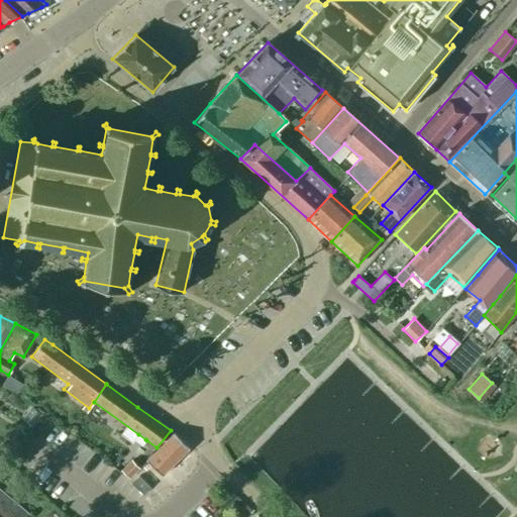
[(37,419),(36,420),(44,426),(49,419),(40,413),(37,419)]
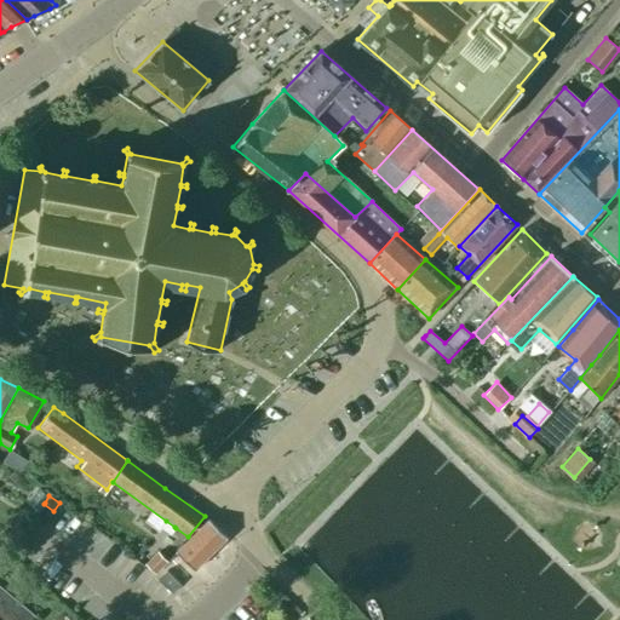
[(228,538),(208,520),(176,554),(193,569),(228,538)]
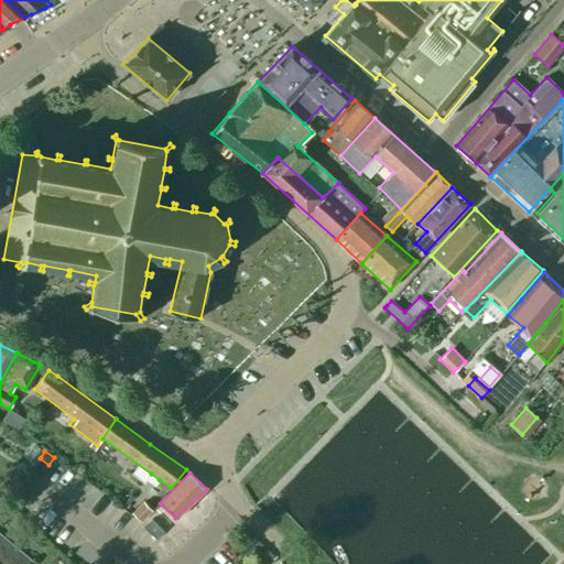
[(147,479),(147,480),(148,481),(150,484),(154,486),(155,487),(160,480),(159,479),(151,474),(147,479)]
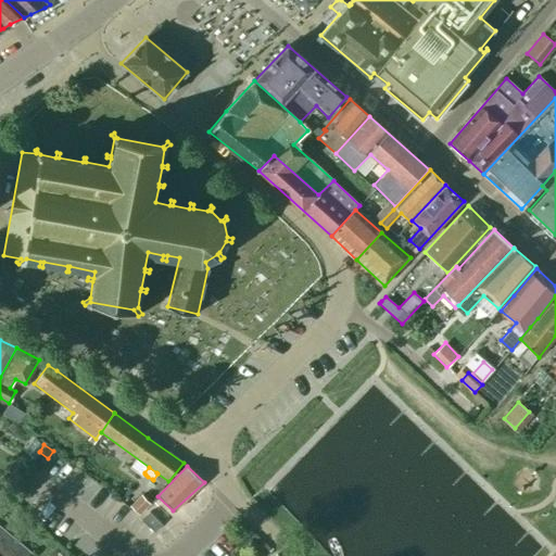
[(129,506),(137,514),(148,503),(140,495),(129,506)]
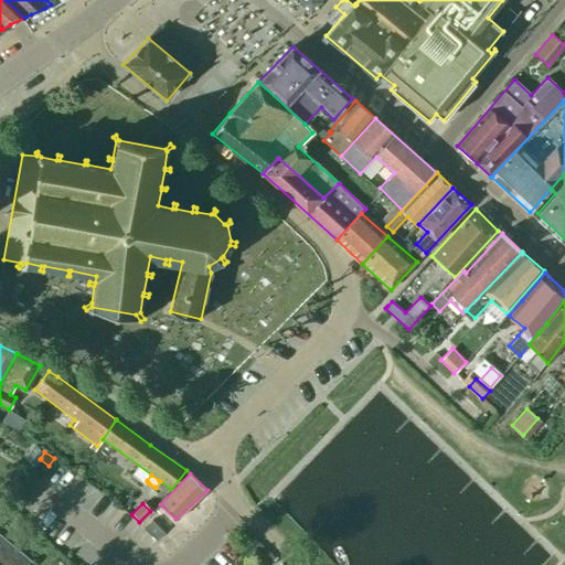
[(155,540),(162,531),(150,521),(142,529),(155,540)]
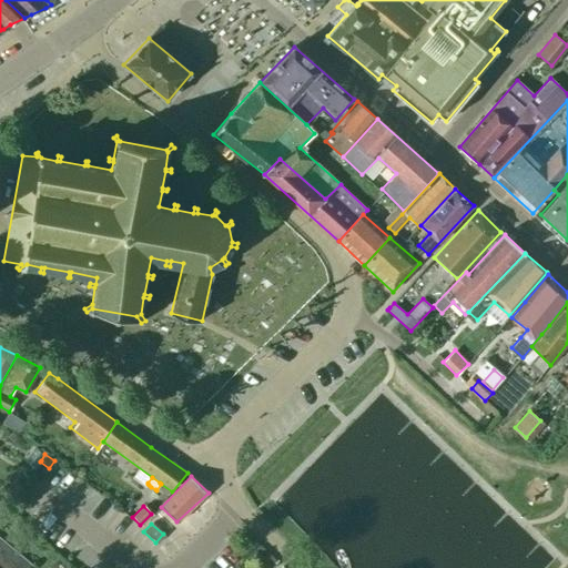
[(0,567),(28,567),(29,566),(0,541),(0,567)]
